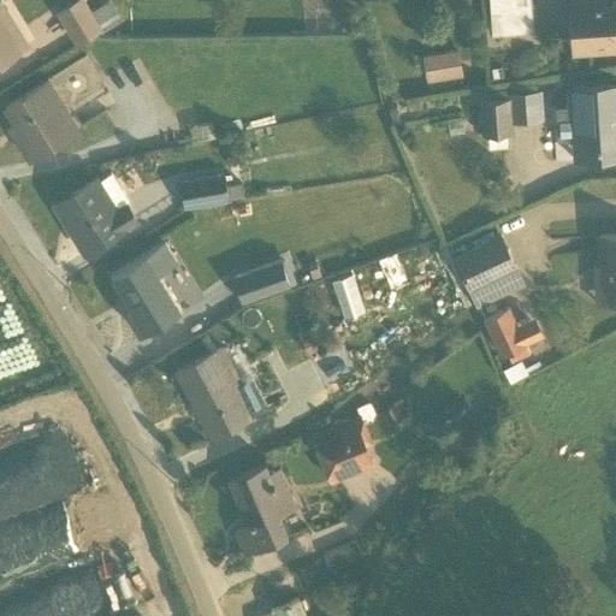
[(83,0),(76,0),(54,13),(75,46),(100,30),(101,33),(122,21),(108,0),(90,11),(83,0)]
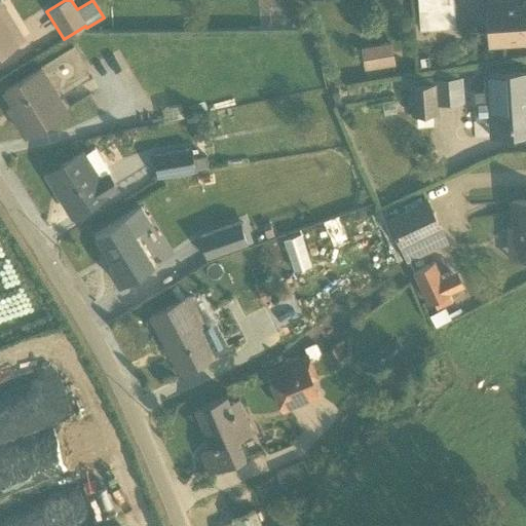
[(417,0),(419,31),(454,28),(452,0),(417,0)]
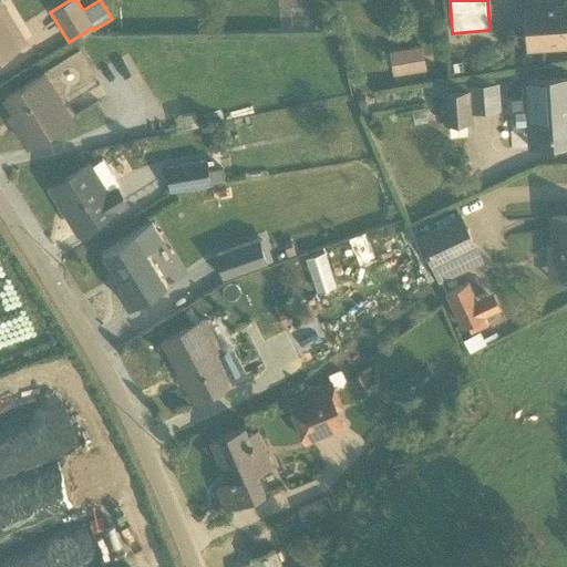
[(532,0),(522,1),(525,51),(565,49),(565,45),(566,44),(566,0),(556,2),(555,0),(532,0)]
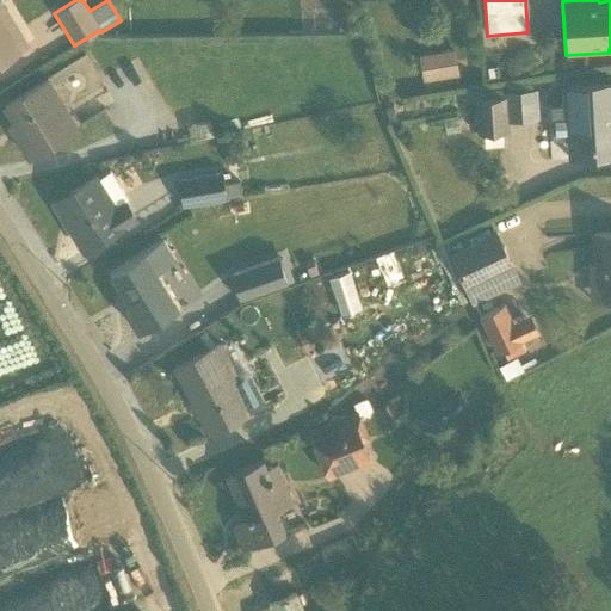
[(0,61),(28,44),(1,1),(0,1),(0,61)]
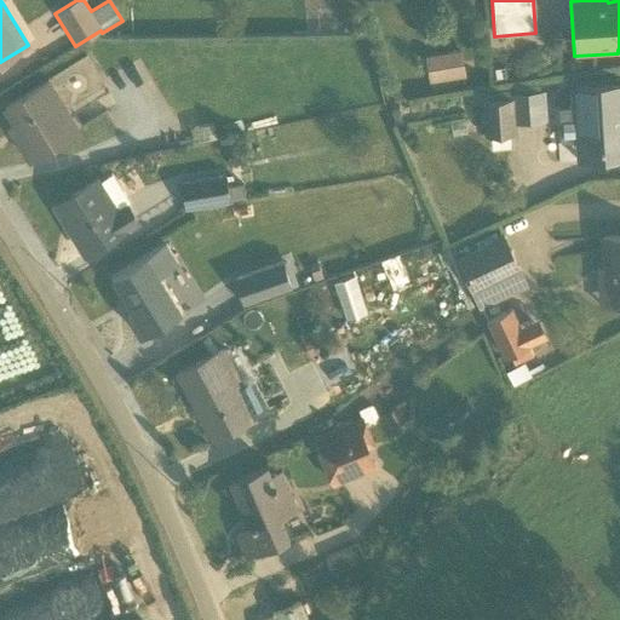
[(460,51),(424,57),(429,82),(464,76),(460,51)]
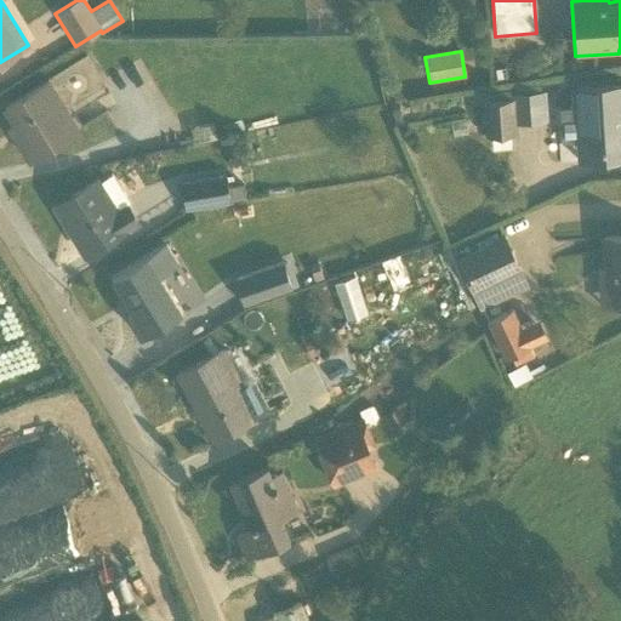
[(79,130),(49,81),(4,109),(15,126),(9,130),(29,161),(79,130)]
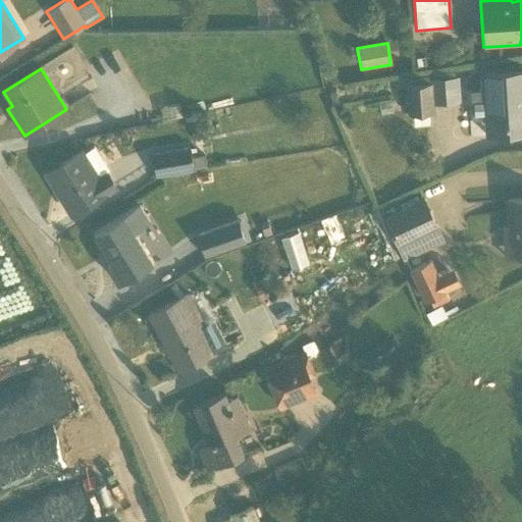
[(405,86),(407,115),(434,113),(433,104),(460,102),(458,76),(454,76),(453,71),(432,72),(432,76),(406,79),(407,86),(405,86)]
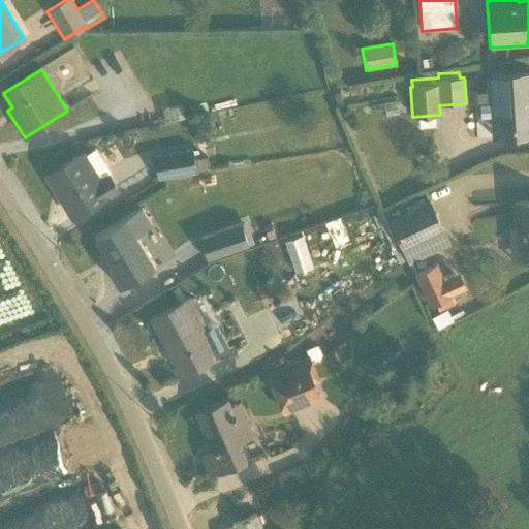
[(528,73),(486,76),(487,92),(476,93),(477,122),(491,122),(491,137),(528,134),(528,73)]
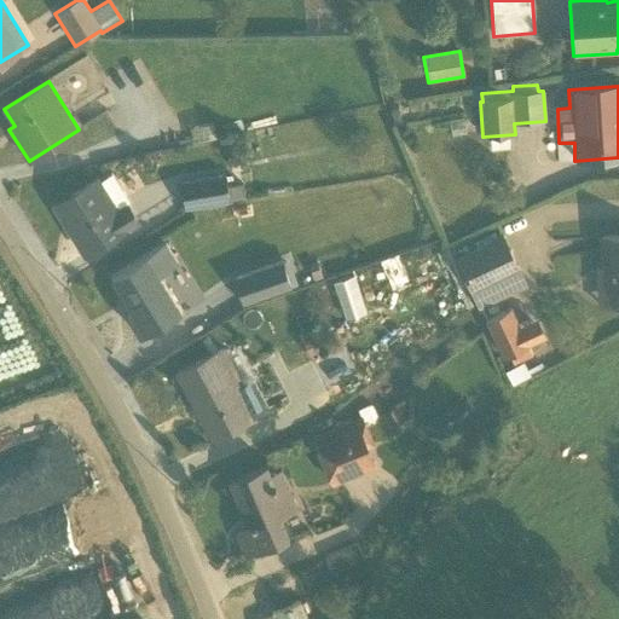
[(98,179),(53,207),(84,255),(138,221),(111,174),(100,181),(98,179)]
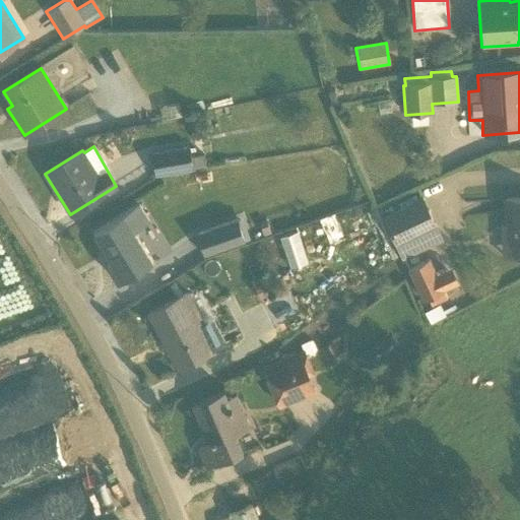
[(188,147),(150,153),(154,177),(204,168),(202,155),(190,157),(188,147)]
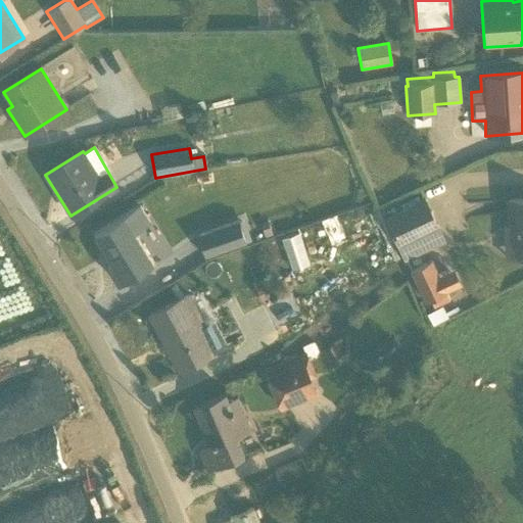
[(384,219),(403,260),(445,241),(425,198),(384,219)]
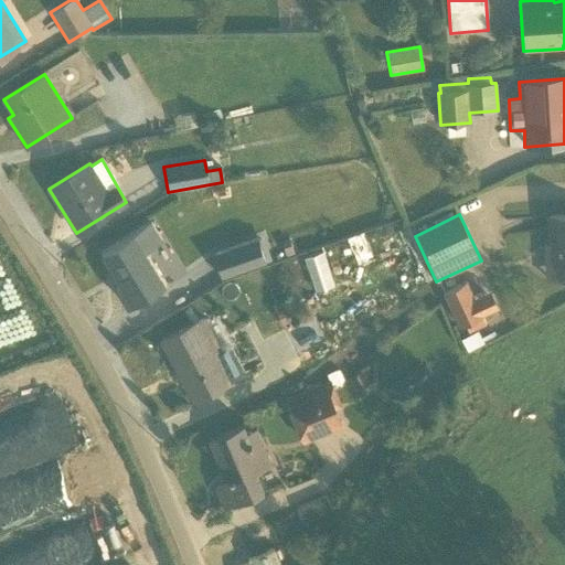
[(545,280),(564,278),(564,215),(546,217),(548,243),(543,244),(545,280)]
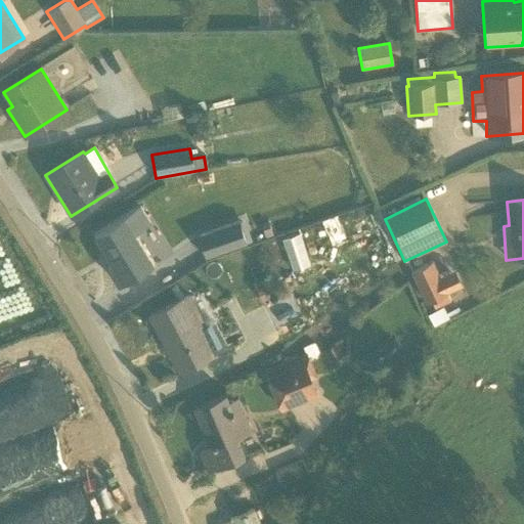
[(106,266),(118,285),(154,262),(134,232),(148,222),(137,205),(93,233),(112,263),(106,266)]
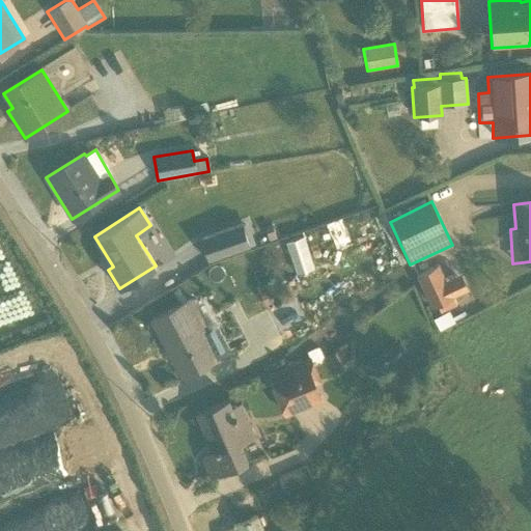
[(214,249),(171,275),(176,283),(219,257),(214,249)]
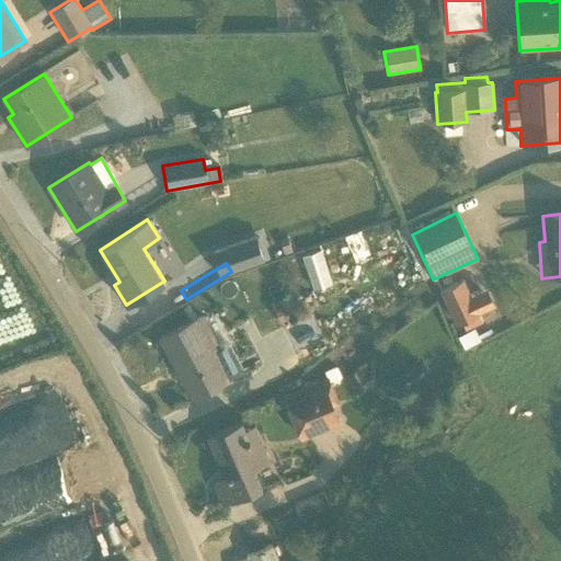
[(460,279),(438,288),(446,306),(467,298),(460,279)]
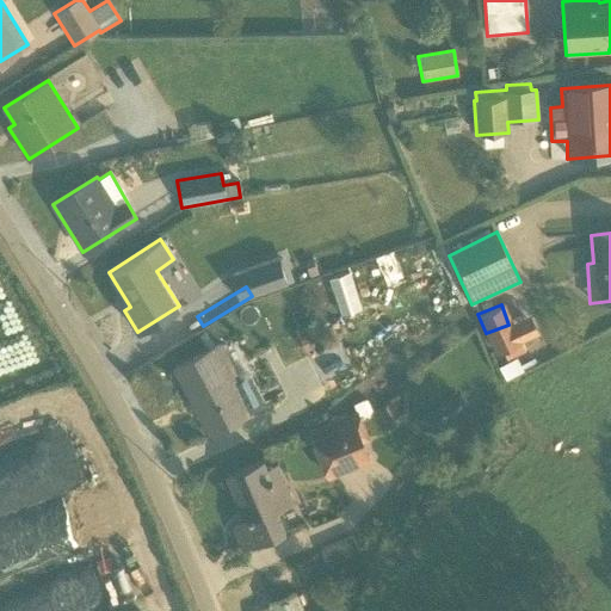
[(221,344),(174,368),(209,433),(264,405),(250,375),(252,374),(234,340),(222,346),(221,344)]
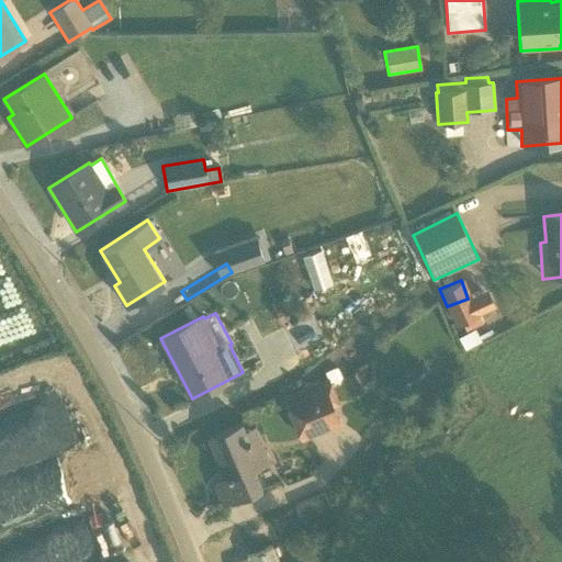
[(494,314),(464,329),(471,341),(501,326),(494,314)]
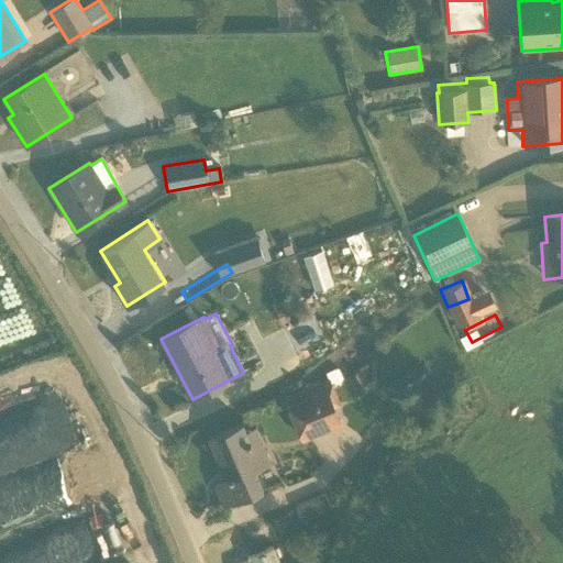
[(349,379),(356,390),(367,384),(361,372),(349,379)]
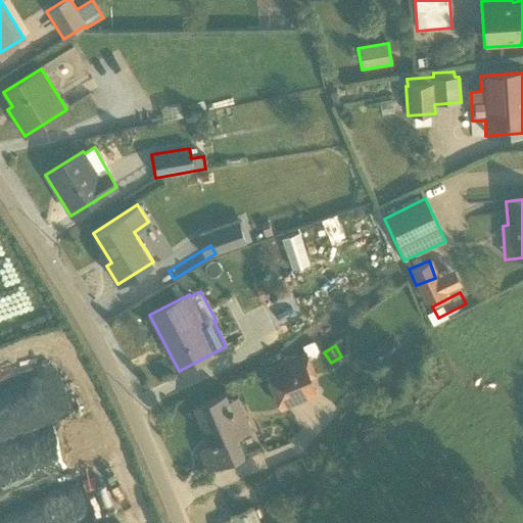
[(307,355),(305,352),(263,371),(279,411),(318,394),(304,365),(307,355)]
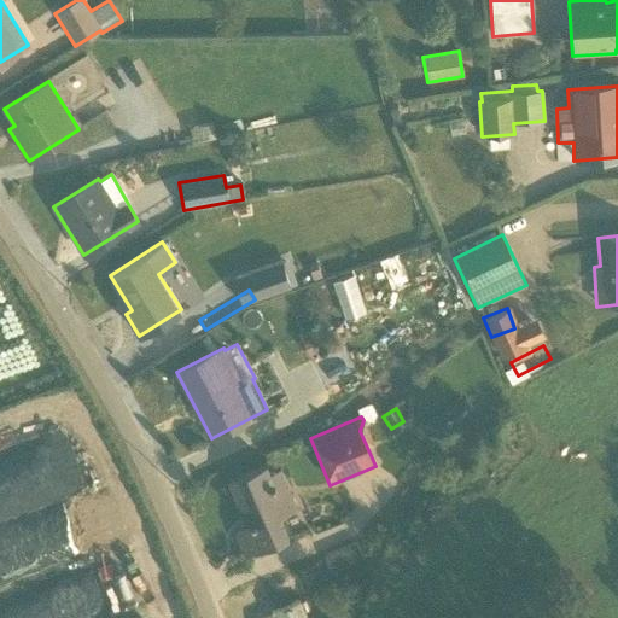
[(57,431),(0,452),(0,582),(82,551),(64,502),(82,495),(57,431)]
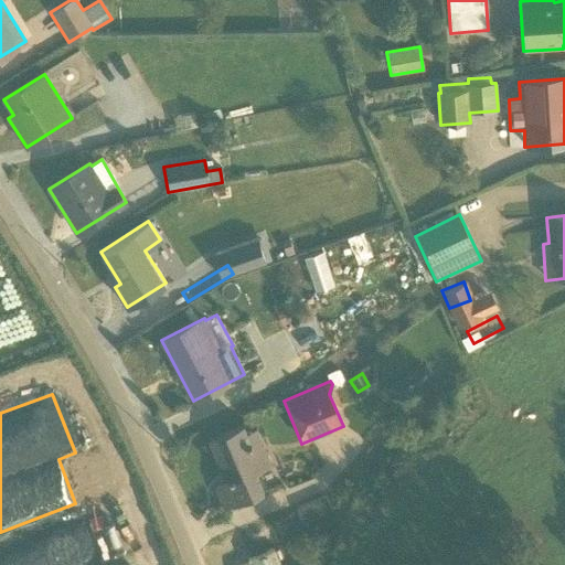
[(256,429),(247,433),(244,426),(208,441),(221,472),(228,469),(232,478),(216,484),(226,508),(264,492),(256,473),(272,466),(256,429)]
